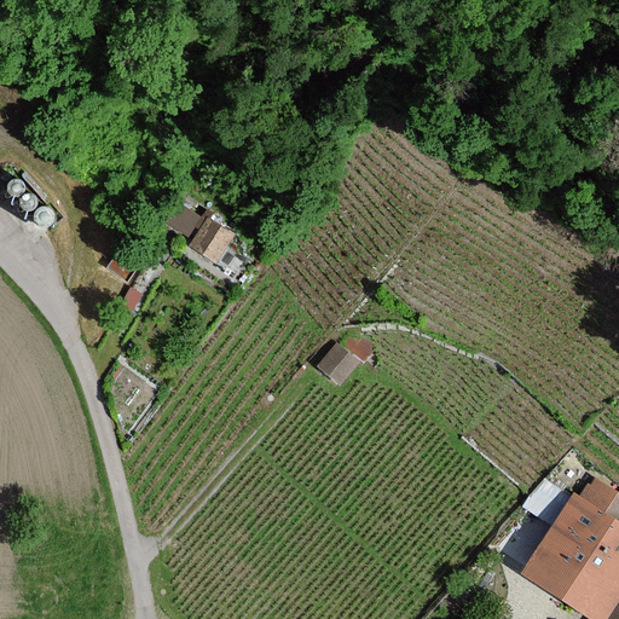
[(166,220),(191,233),(203,210),(178,197),(166,220)]
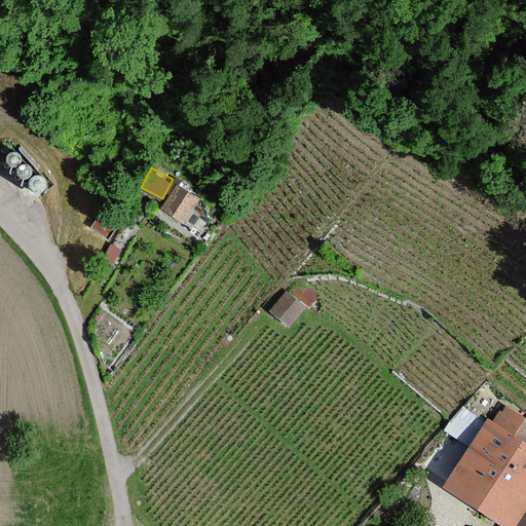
[(198,199),(178,185),(161,209),(182,223),(198,199)]
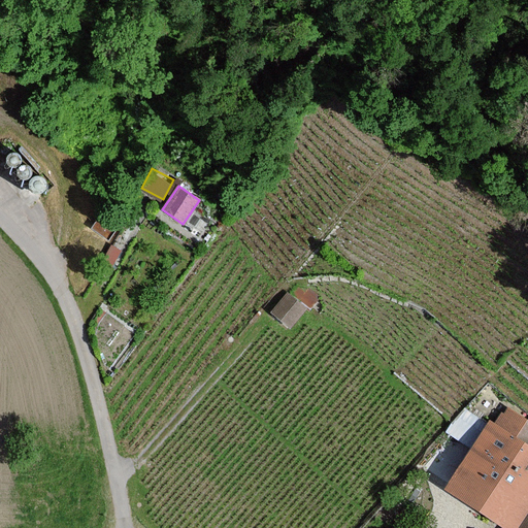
[(305,308),(287,294),(271,314),(290,328),(305,308)]
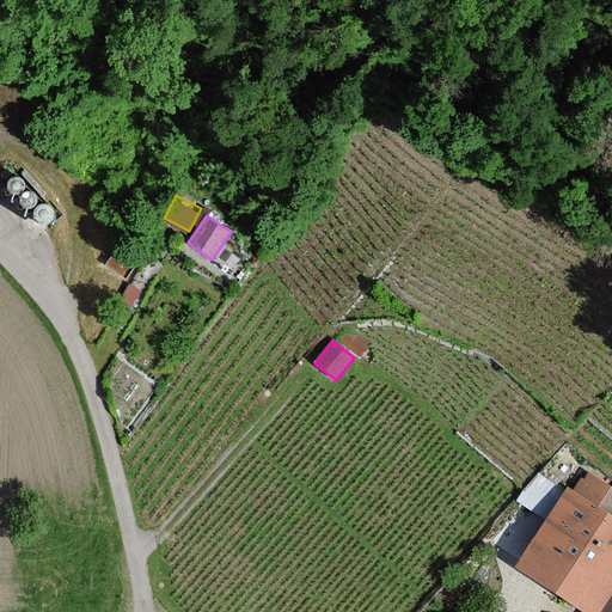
[(514,567),(552,593),(581,611),(597,611),(611,589),(611,548),(607,545),(611,537),(611,518),(606,514),(597,507),(610,488),(588,473),(583,481),(581,479),(573,491),(568,488),(542,527),(514,567)]
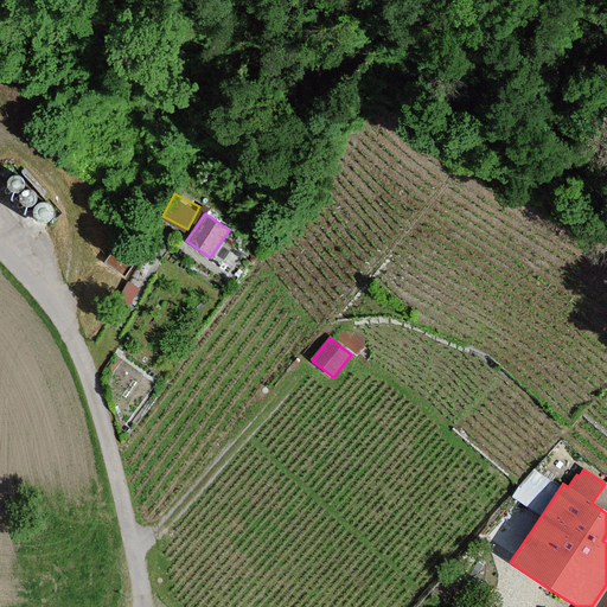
[(606,606),(606,585),(592,606),(606,606)]
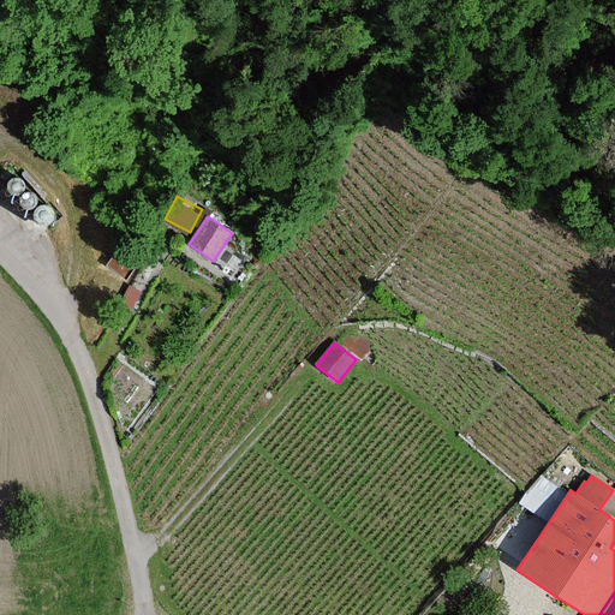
All buildings are outlined.
